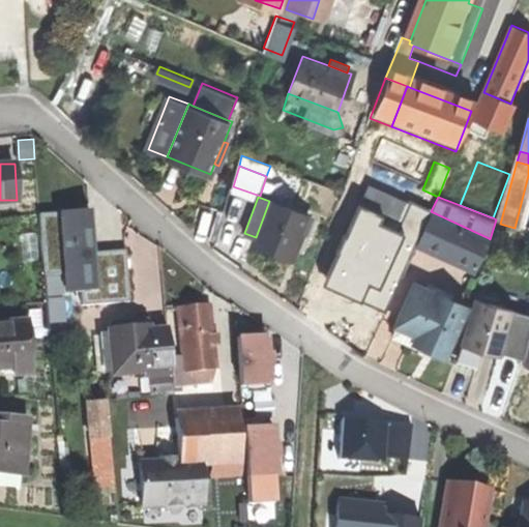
[(272,245),(295,254),(310,214),(270,200),(269,201),(256,237),(255,238),(272,245)]
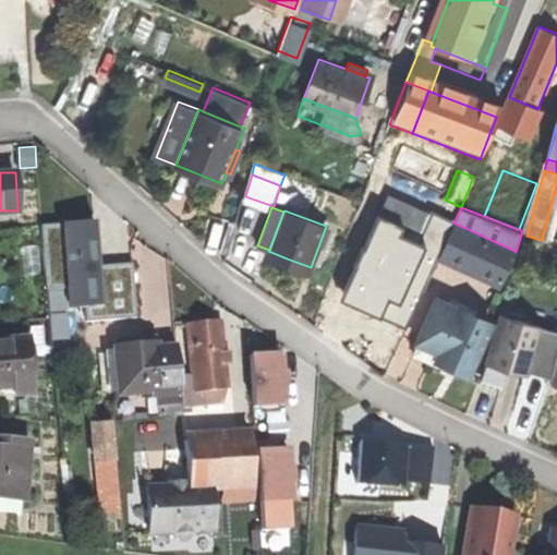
[(85,306),(103,304),(99,265),(95,219),(41,224),(47,289),(84,286),(85,306)]
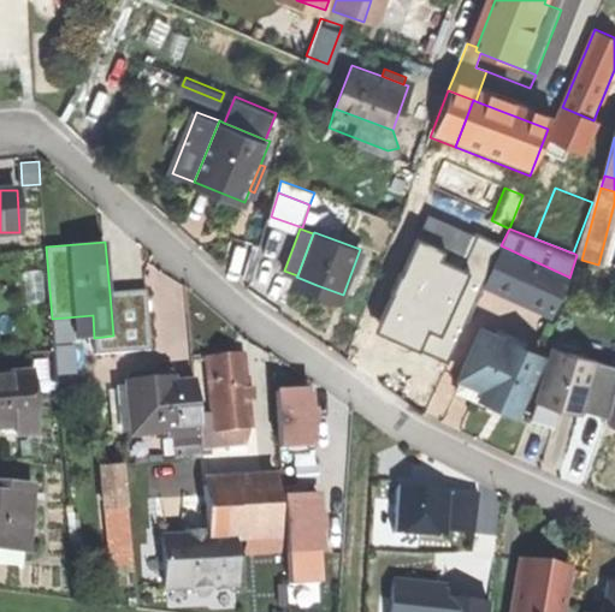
[(554,310),(568,277),(501,245),(486,279),(554,310)]
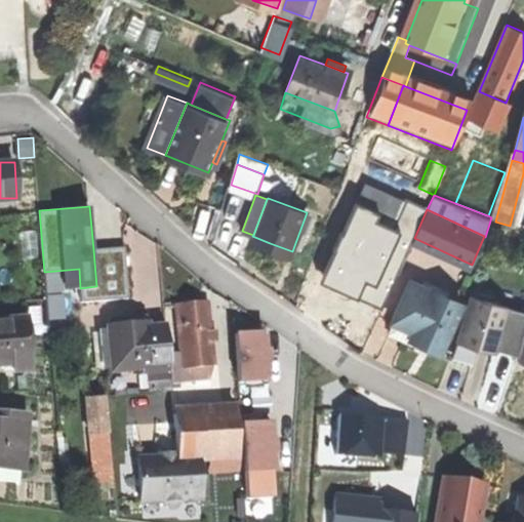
[(93,249),(96,286),(80,288),(81,302),(129,297),(125,246),(107,248),(93,249)]
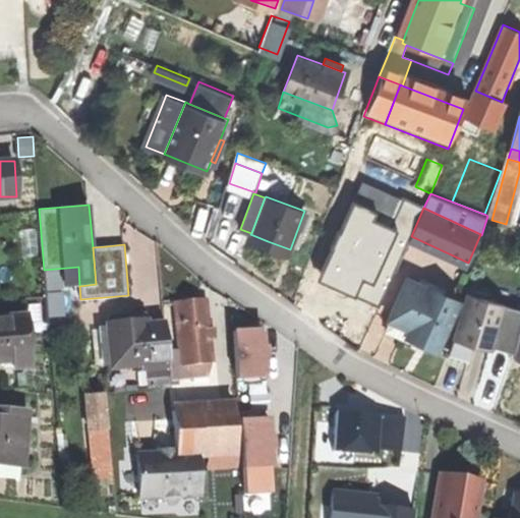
[(410,326),(407,332),(419,337),(438,346),(459,299),(441,290),(429,285),(408,276),(389,317),(410,326)]
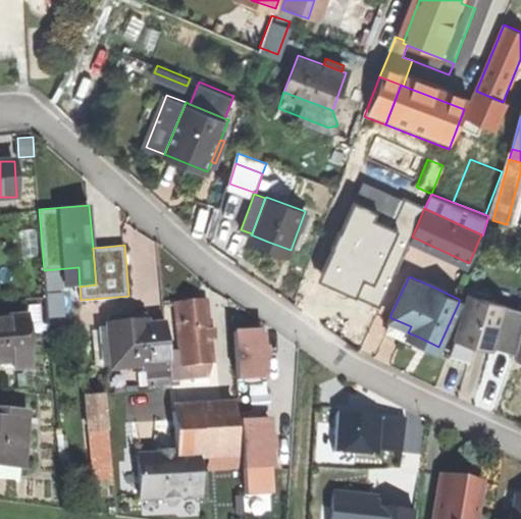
[(430,286),(441,291),(444,284),(432,279),(430,286)]
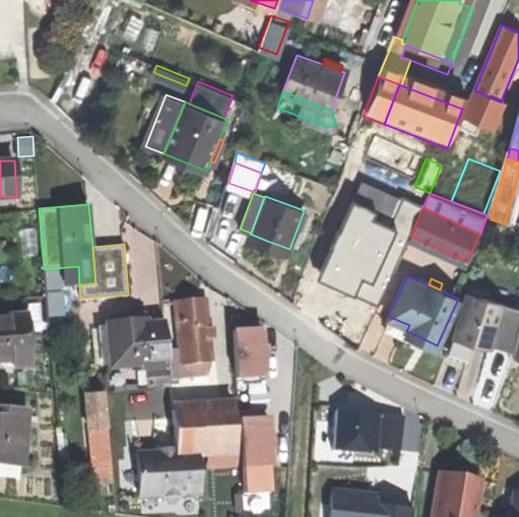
[(45,292),(47,323),(74,321),(71,289),(45,292)]
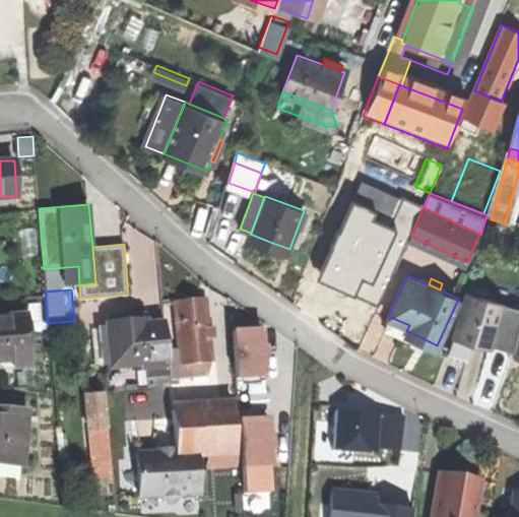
[(518,307),(466,292),(453,335),(471,341),(490,346),(491,343),(514,349),(518,331),(518,307)]
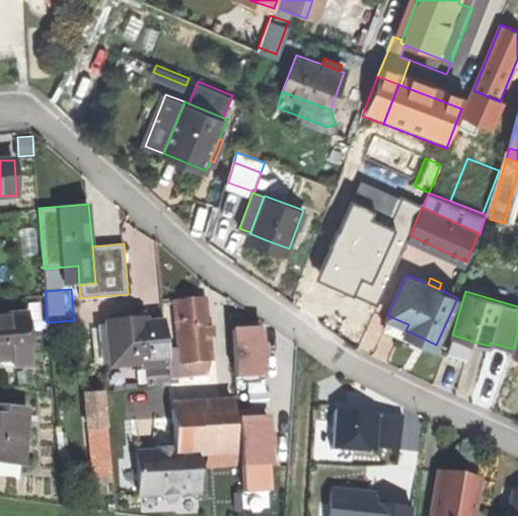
[(182,355),(182,363),(192,362),(212,359),(205,296),(189,298),(175,299),(182,355)]
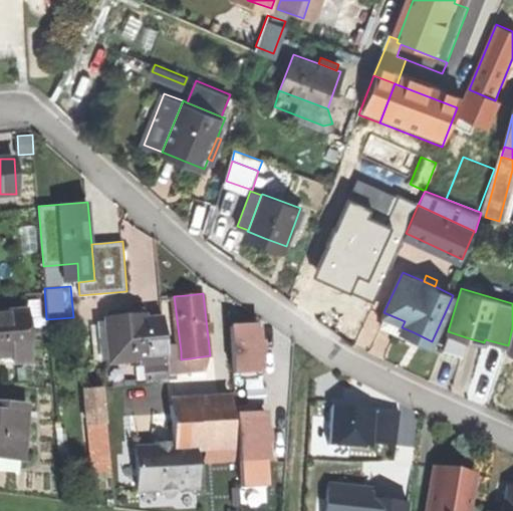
[(13,362),(31,361),(27,312),(0,313),(0,355),(13,354),(13,362)]
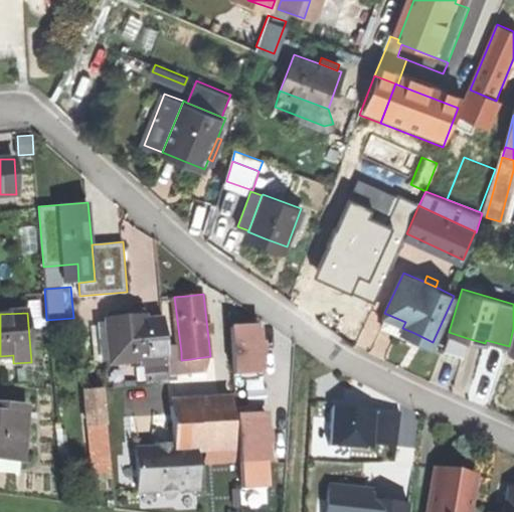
[(390,328),(400,332),(402,328),(405,322),(384,313),(380,323),(390,328)]
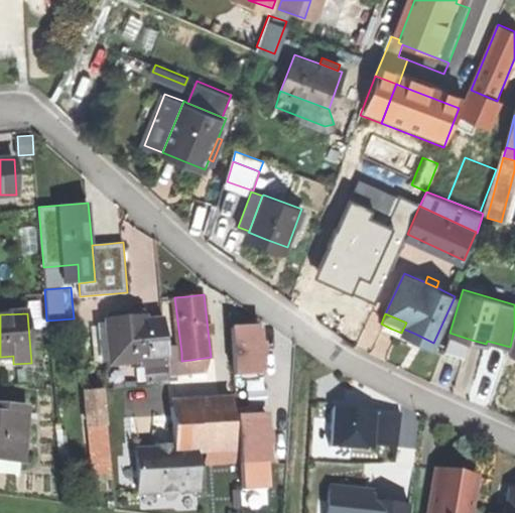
[(164,318),(145,321),(131,322),(130,317),(107,319),(108,327),(111,359),(111,363),(146,359),(168,357),(164,318)]
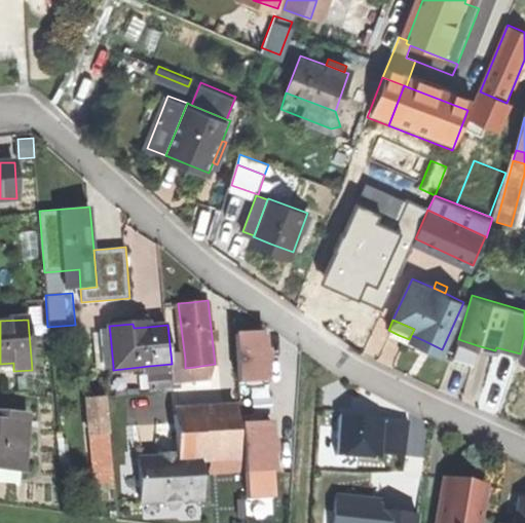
[(264,332),(235,333),(238,382),(267,380),(266,363),(269,363),(269,357),(268,348),(266,348),(264,332)]
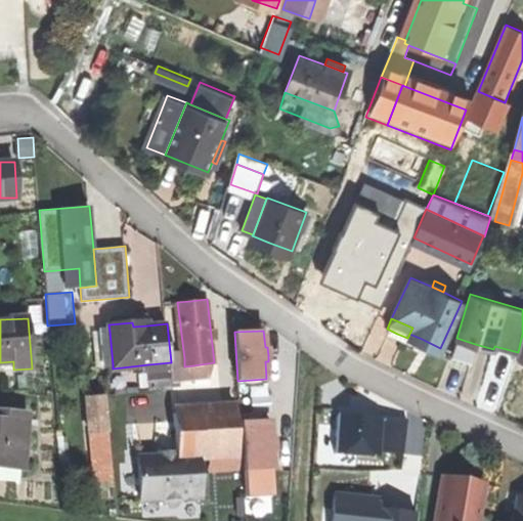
[(113,364),(110,332),(101,333),(104,365),(113,364)]
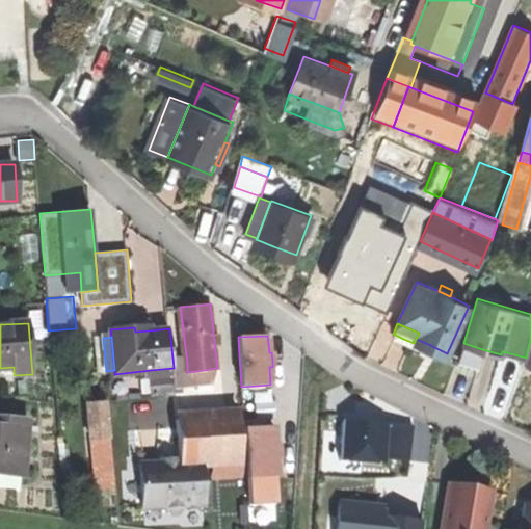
[(428,344),(416,339),(414,343),(426,349),(428,344)]
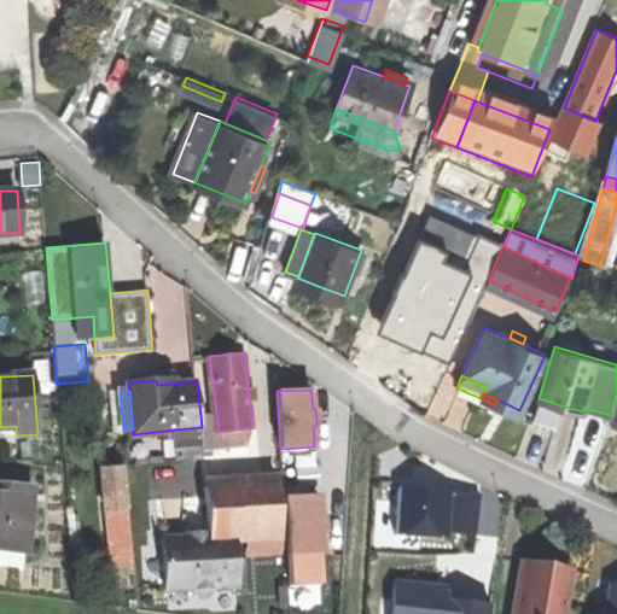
[(539,398),(531,421),(540,424),(553,427),(560,405),(539,398)]
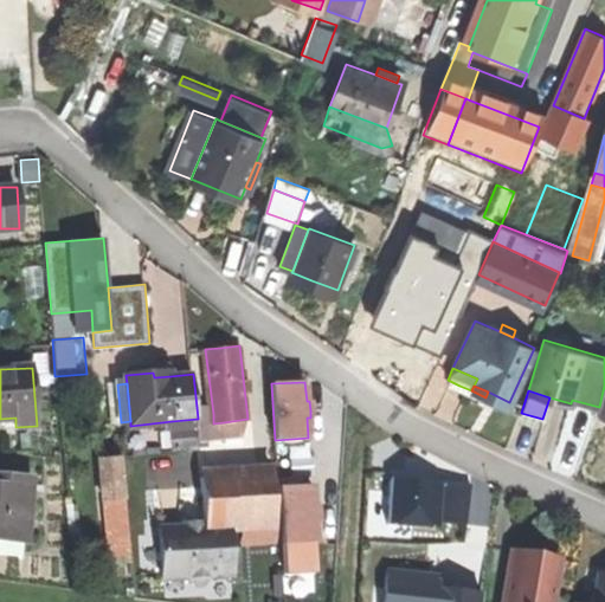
[(213,424),(213,414),(199,416),(201,440),(226,438),(224,422),(213,424)]
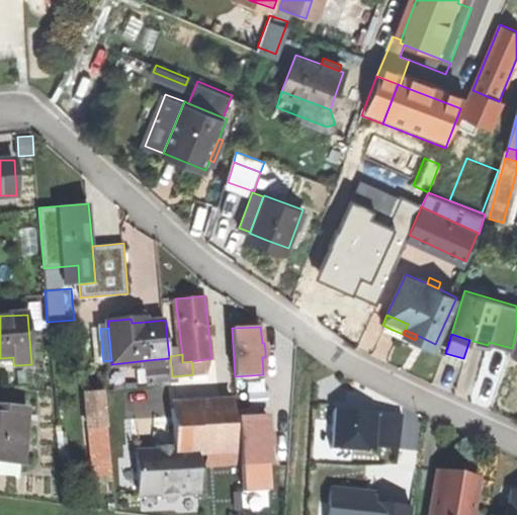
[(169,358),(147,360),(150,383),(171,380),(169,358)]
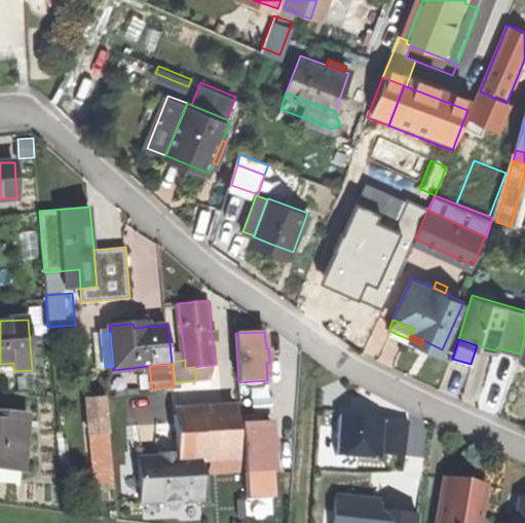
[(111,432),(107,396),(88,398),(92,434),(111,432)]
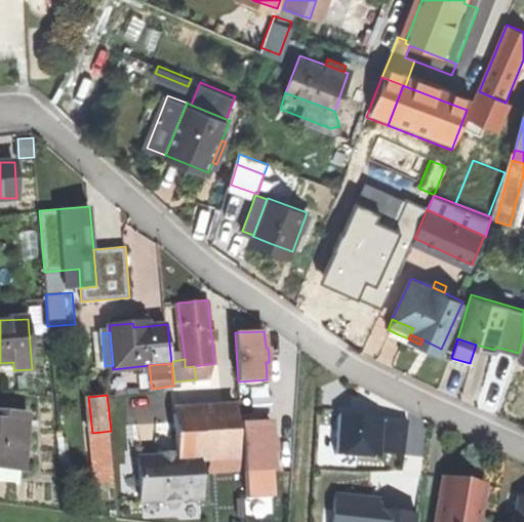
[(236,408),(175,412),(177,450),(178,458),(200,457),(239,455),(236,408)]
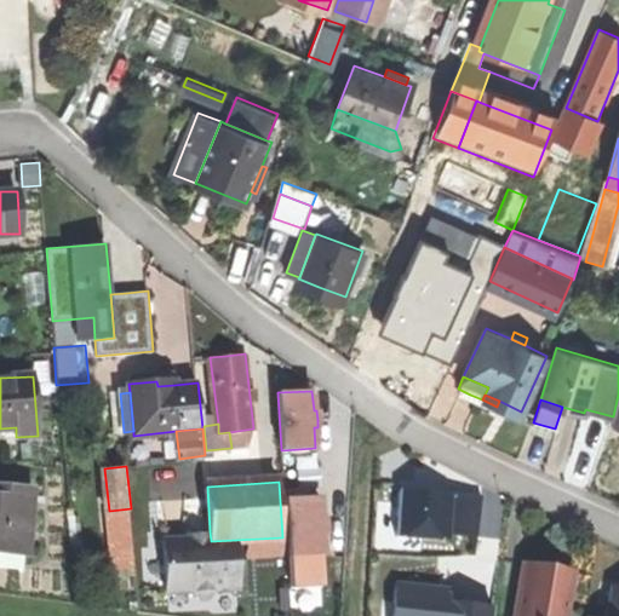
[(428,483),(397,482),(395,537),(454,541),(457,484),(428,483)]
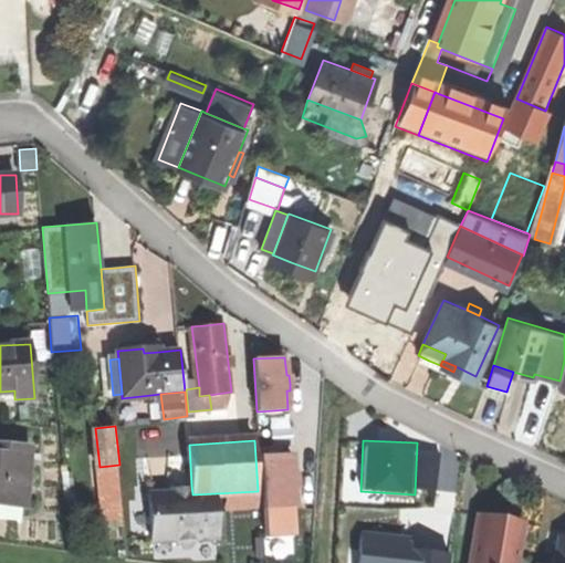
[(0,502),(24,506),(30,446),(0,442),(0,502)]
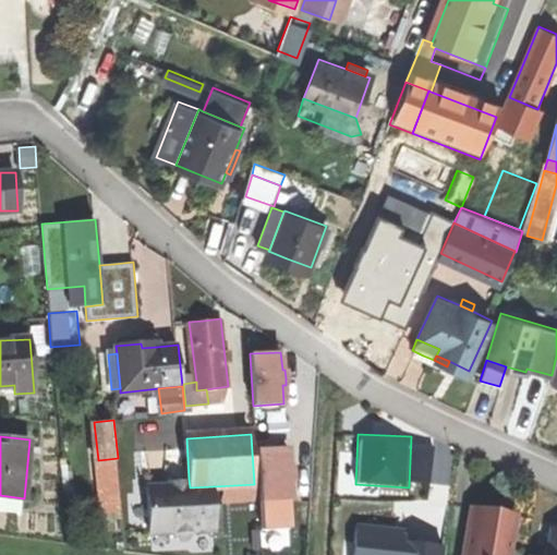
[(288,447),(256,449),(259,502),(291,499),(290,481),(292,481),(291,466),(289,466),(288,447)]
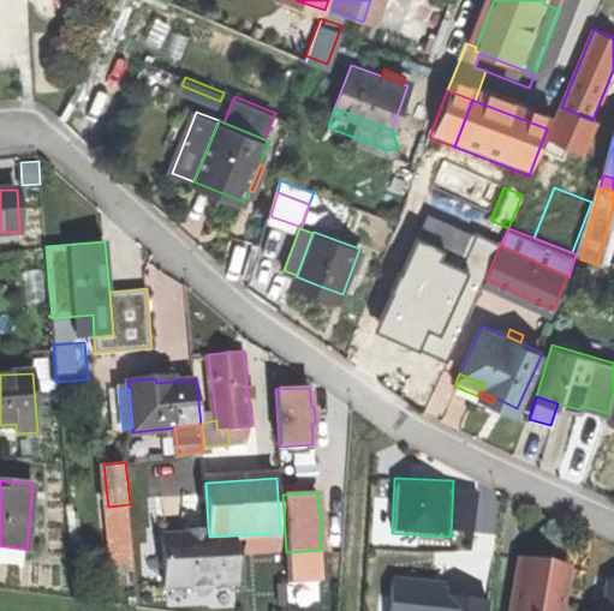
[(130,504),(108,507),(113,563),(135,561),(130,504)]
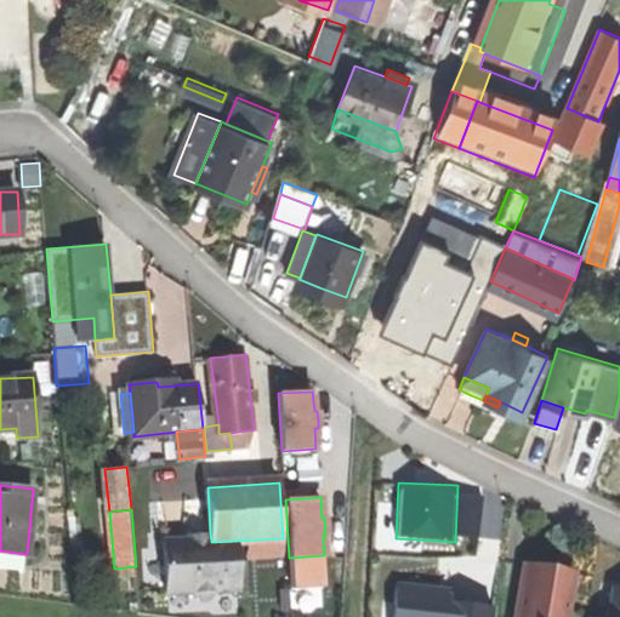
[(211,542),(210,532),(199,533),(191,535),(191,537),(163,538),(165,593),(192,592),(198,598),(209,596),(215,590),(239,589),(237,541),(211,542)]
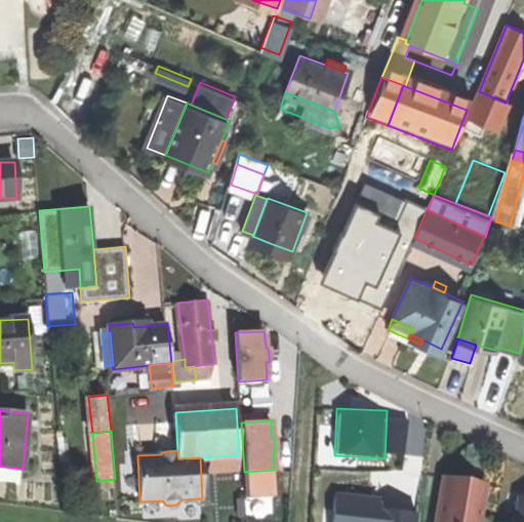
[(479,521),(485,483),(445,477),(438,521),(479,521)]
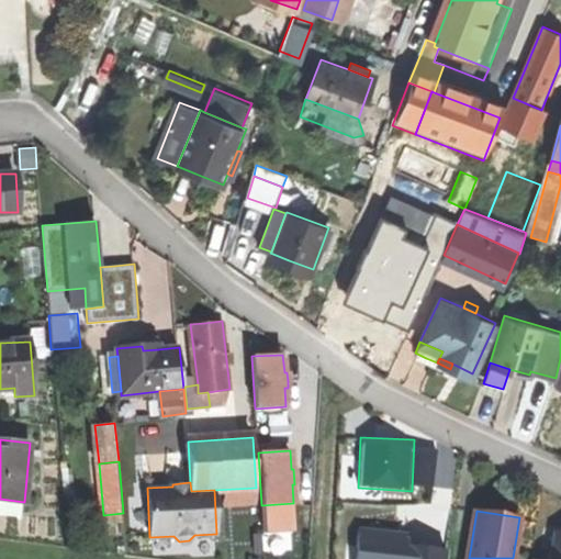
[(358,527),(355,558),(446,558),(448,547),(429,546),(411,544),(412,532),(358,527)]
